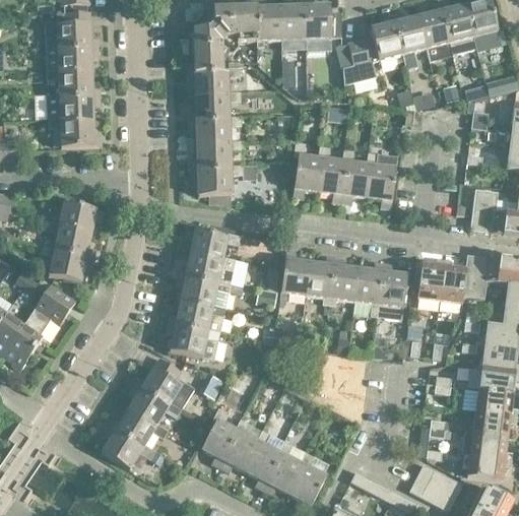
[(61,0),(61,5),(65,5),(65,12),(88,12),(88,4),(89,4),(88,0),(61,0)]
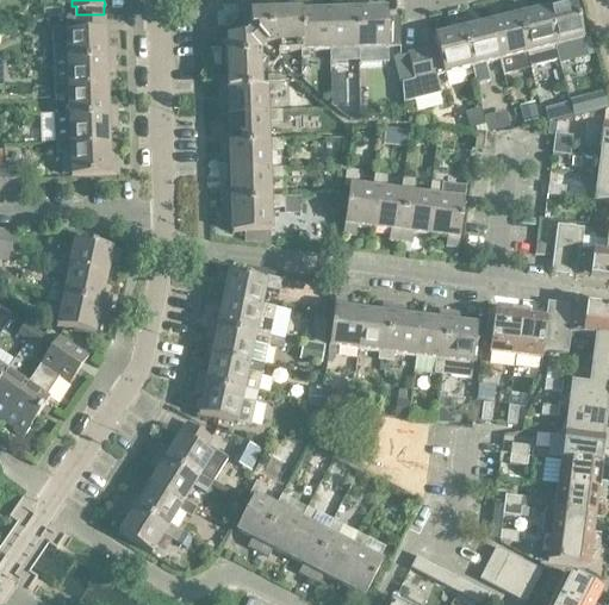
[(300,0),(300,1),(302,36),(302,48),(302,54),(310,54),(310,48),(330,48),(329,8),(311,10),(311,0),(300,0)]
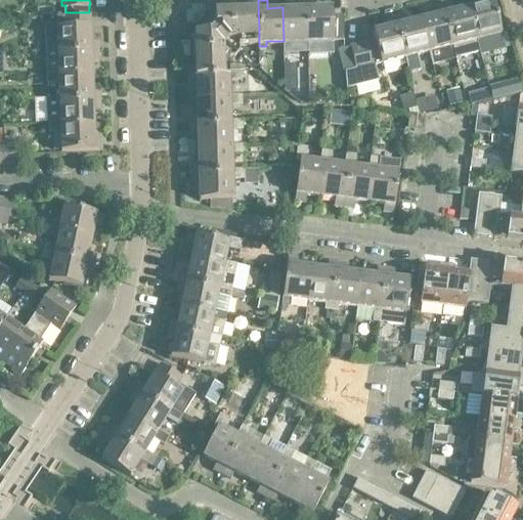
[(298,0),(299,7),(282,7),(284,41),(302,40),(302,46),(309,46),(307,0),(298,0)]
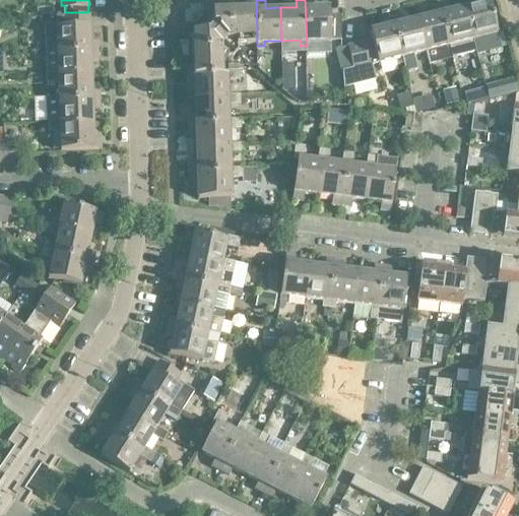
[(314,6),(314,0),(305,0),(307,46),(313,46),(313,40),(331,39),(330,5),(314,6)]
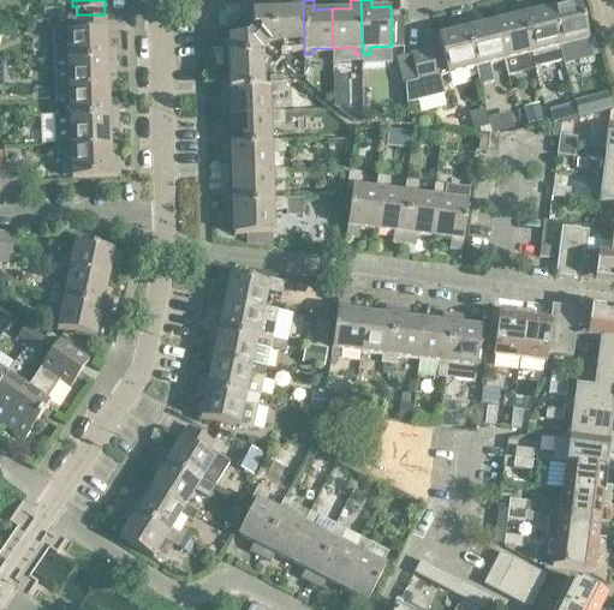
[(567,0),(568,3),(550,6),(560,45),(564,58),(565,61),(592,54),(592,51),(579,0),(567,0)]
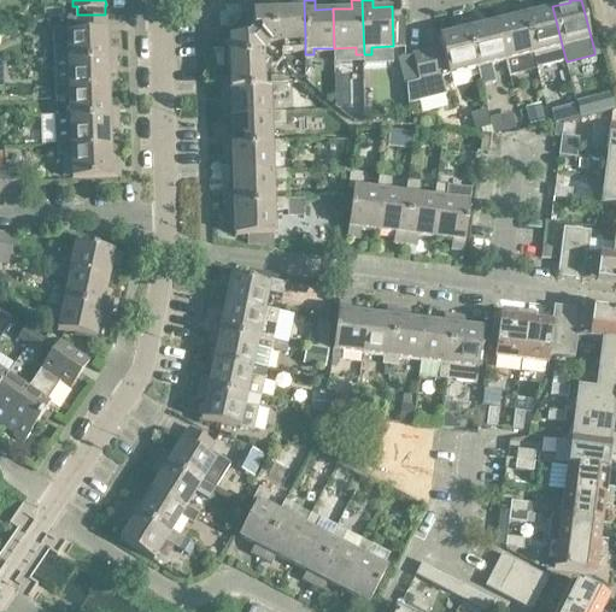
[(222,88),(257,87),(270,87),(270,81),(269,64),(276,64),(283,57),(283,49),(305,48),(305,36),(304,1),(292,1),(292,10),(253,11),(253,28),(260,28),(260,33),(251,42),(246,42),(246,36),(229,36),(230,76),(222,76),(222,88)]
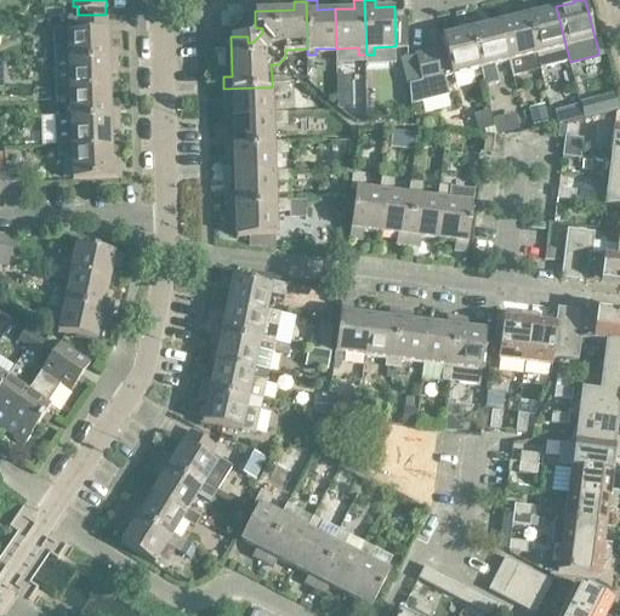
[(566,45),(556,6),(538,11),(535,1),(525,4),(539,58),(541,66),(569,58),(566,45)]
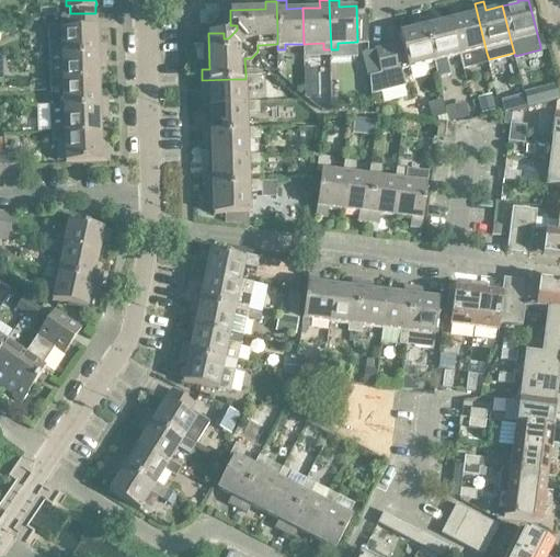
[(206,3),(206,9),(216,19),(218,15),(218,3),(206,3)]
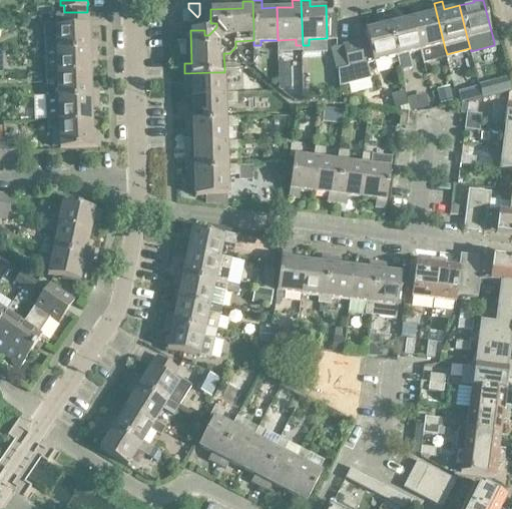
[(445,48),(434,3),(425,5),(427,13),(413,17),(420,48),(438,44),(439,50),(445,48)]
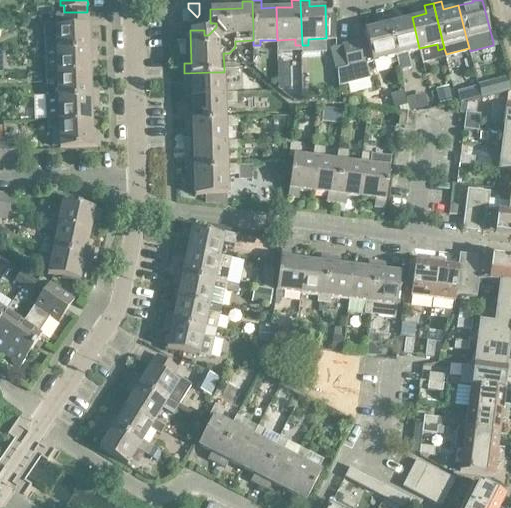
[(197,17),(188,8),(182,9),(183,20),(194,20),(197,17)]
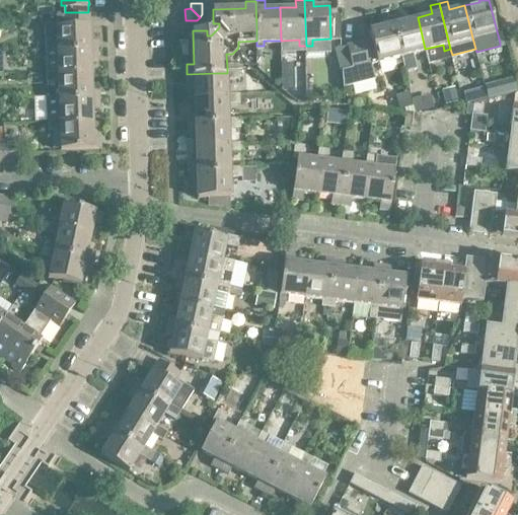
[(57,21),(45,21),(46,46),(58,46),(58,51),(98,50),(97,40),(90,40),(89,12),(88,12),(65,12),(57,13),(57,21)]
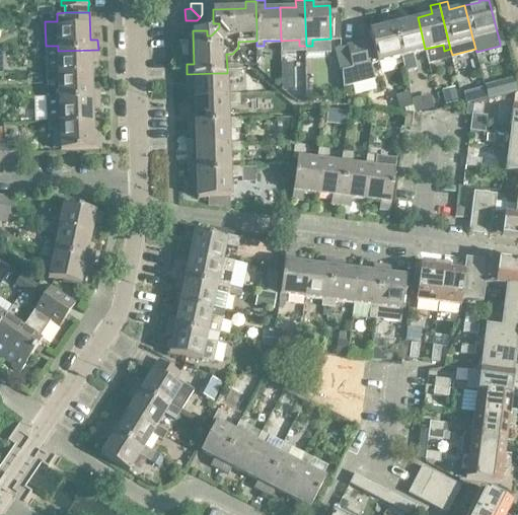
[(425,49),(418,17),(402,20),(400,12),(391,14),(403,61),(405,70),(417,67),(414,52),(425,49)]
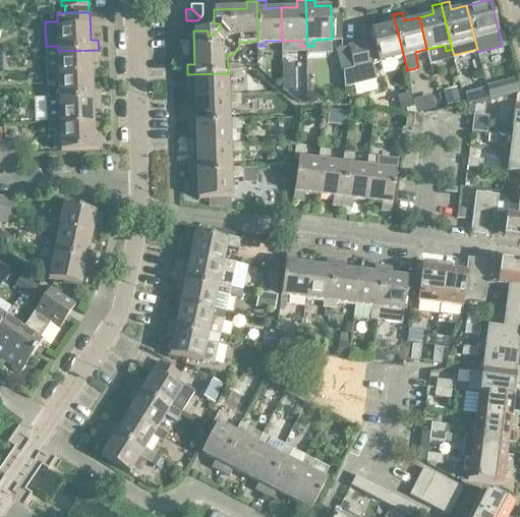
[(405,61),(393,14),(385,16),(387,25),(371,29),(373,38),(349,44),(354,67),(345,69),(346,83),(377,76),(373,62),(397,57),(398,62),(405,61)]
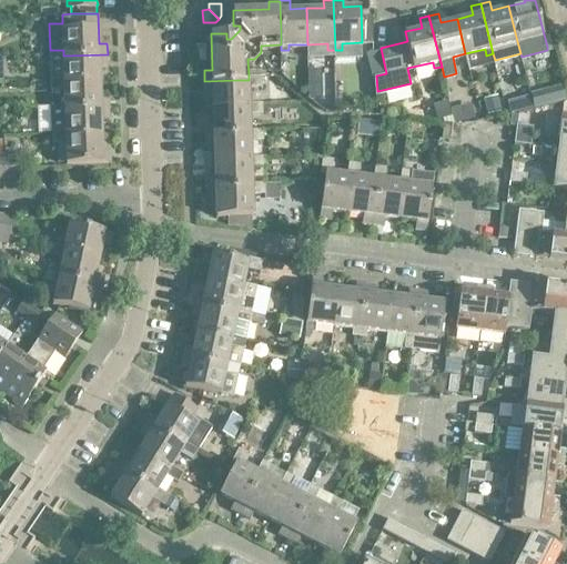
[(100,81),(100,64),(108,64),(108,54),(63,56),(63,50),(50,50),(51,77),(64,77),(64,82),(100,81)]
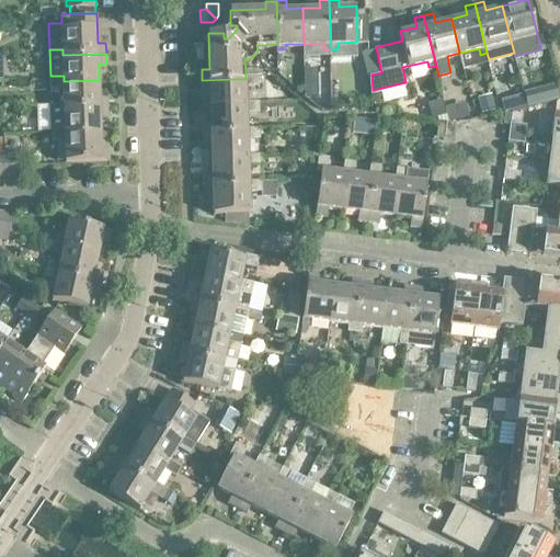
[(246,79),(233,79),(202,80),(203,91),(210,90),(210,106),(247,105),(247,100),(246,83),(259,83),(259,72),(246,74),(246,79)]
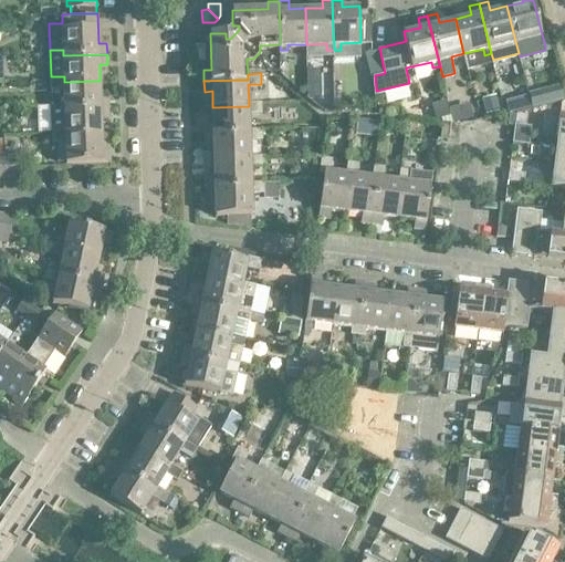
[(108,107),(108,95),(101,96),(100,81),(64,82),(64,76),(51,76),(51,87),(64,86),(64,103),(64,108),(108,107)]
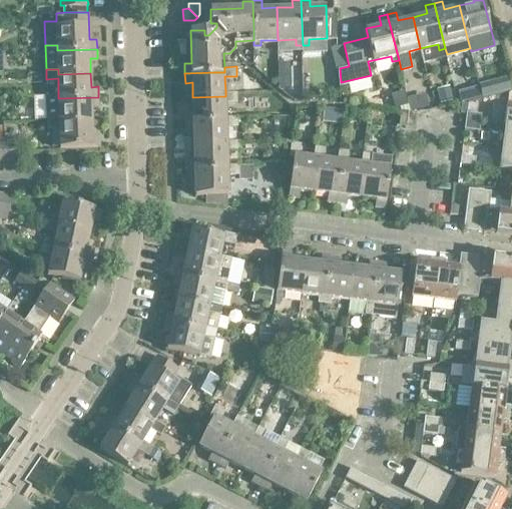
[(493,90),(490,81),(480,83),(483,93),(493,90)]
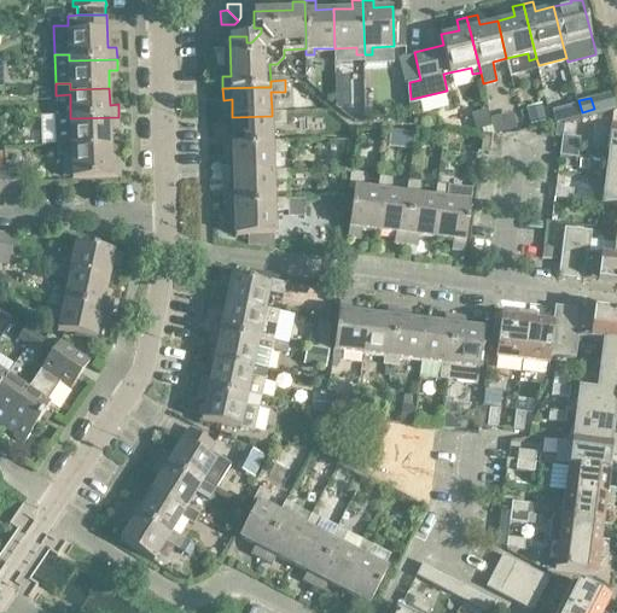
[(545,117),(541,101),(525,105),(530,121),(545,117)]
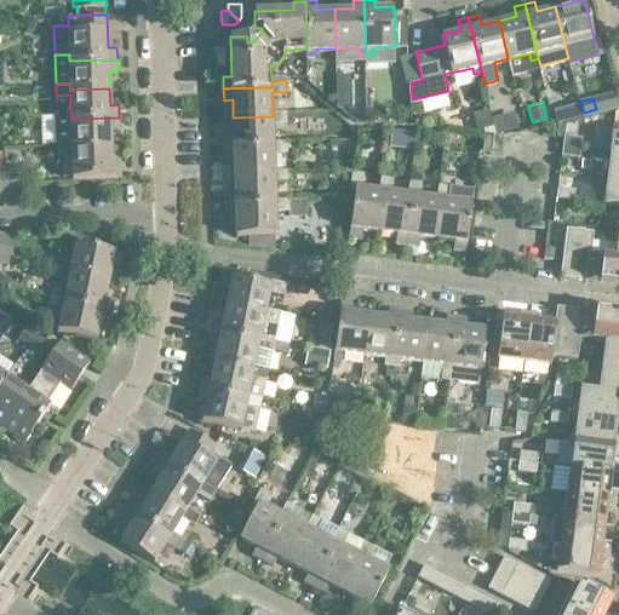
[(579,114),(575,102),(552,108),(556,120),(579,114)]
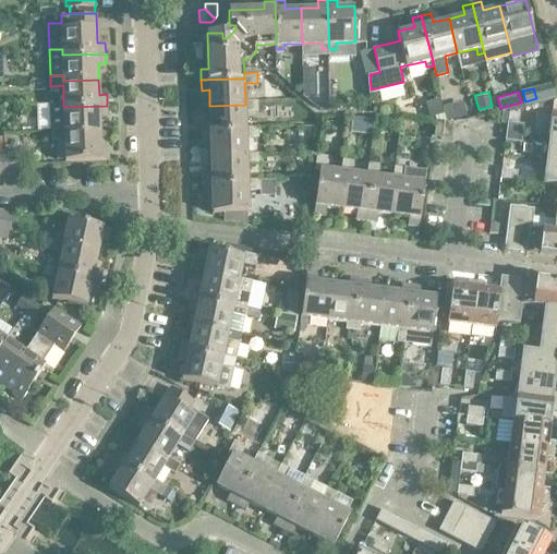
[(318,100),(318,106),(330,106),(330,96),(324,95),(318,100)]
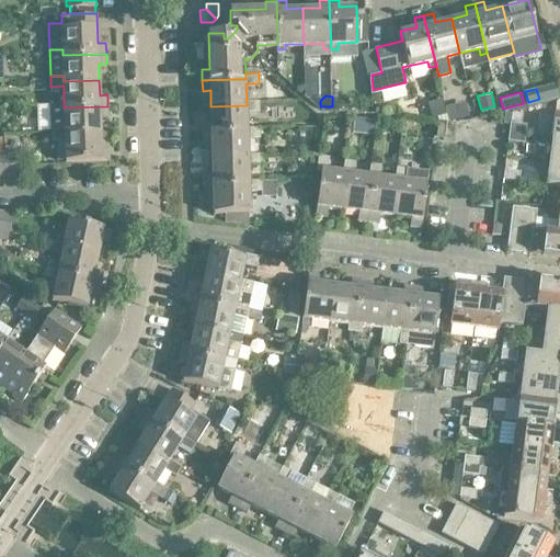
[(260,99),(247,100),(247,105),(210,106),(212,122),(203,122),(204,133),(248,132),(247,126),(247,110),(260,110),(260,99)]
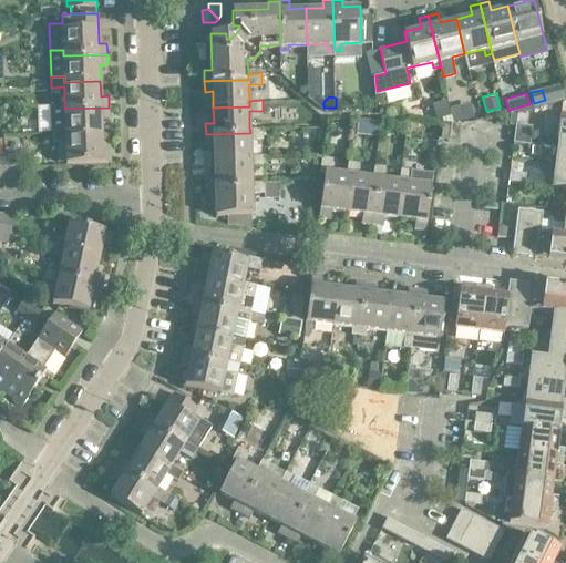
[(102,134),(101,118),(110,118),(109,108),(64,109),(64,103),(51,103),(52,130),(65,130),(65,135),(102,134)]
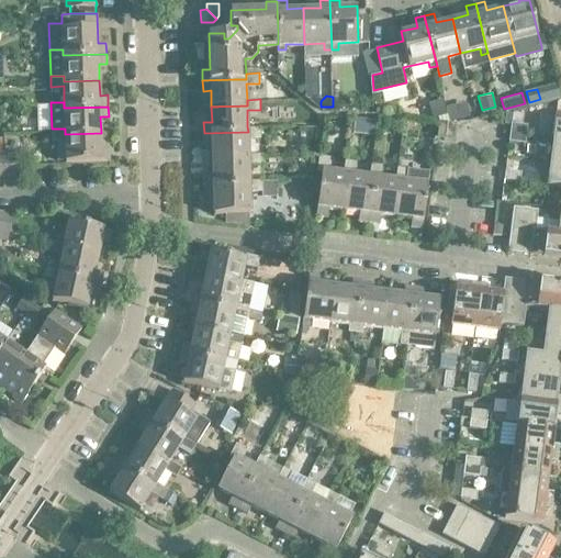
[(457,103),(447,105),(450,119),(460,116),(457,103)]
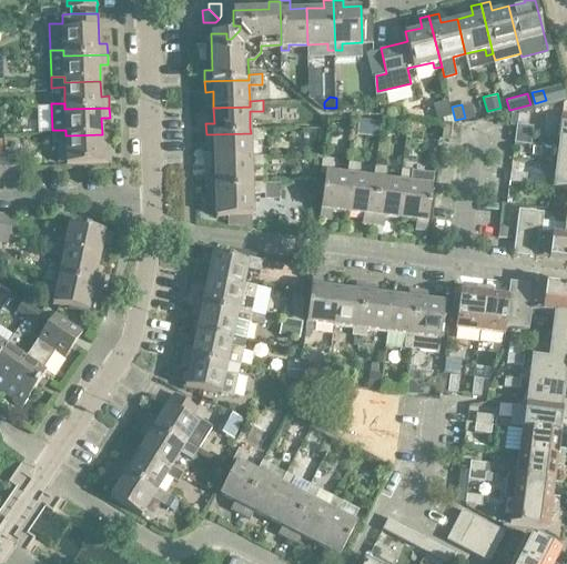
[(50,139),(49,114),(37,116),(38,140),(50,139)]
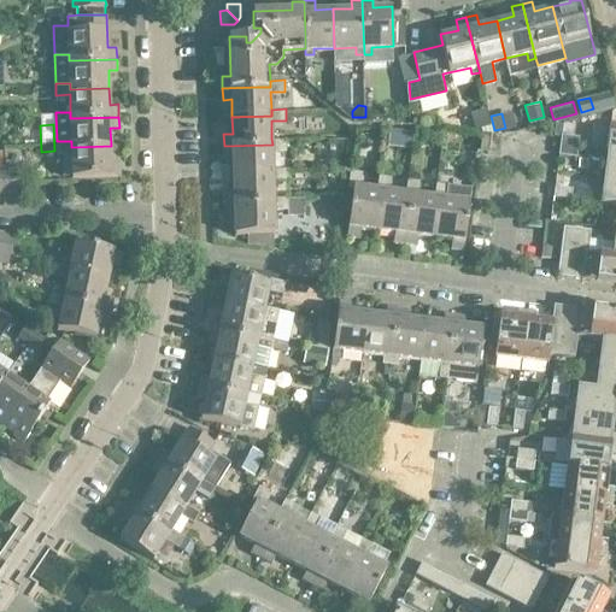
[(482,130),(481,146),(499,148),(500,133),(482,130)]
